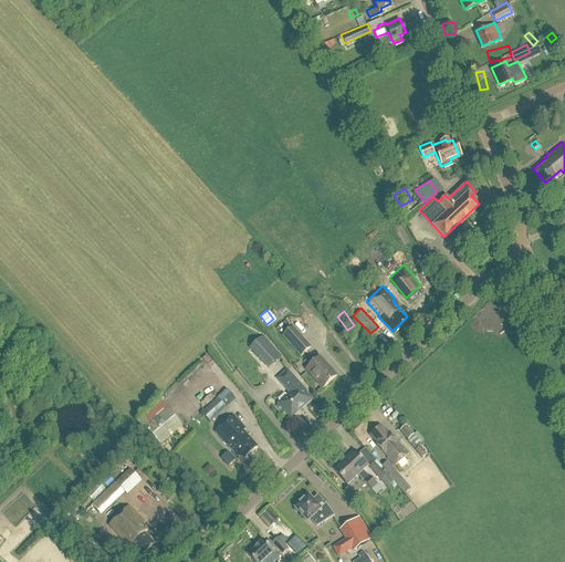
[(300,353),(310,344),(291,324),(281,333),(300,353)]
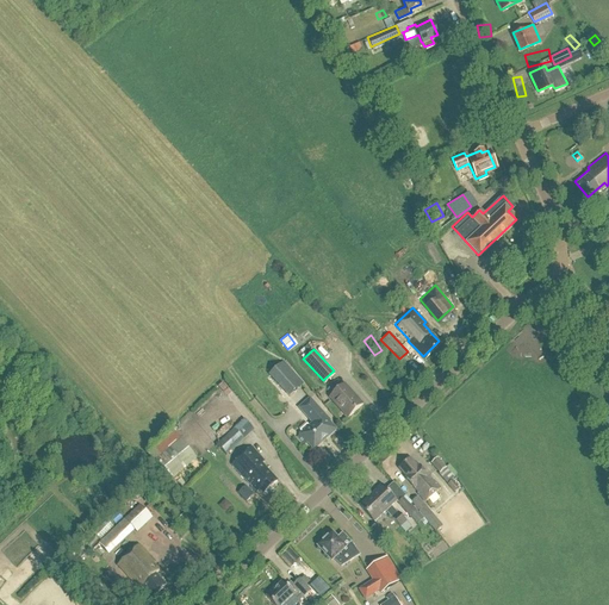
[(287,393),(293,388),(303,380),(297,373),(284,359),(269,372),(281,386),(287,393)]
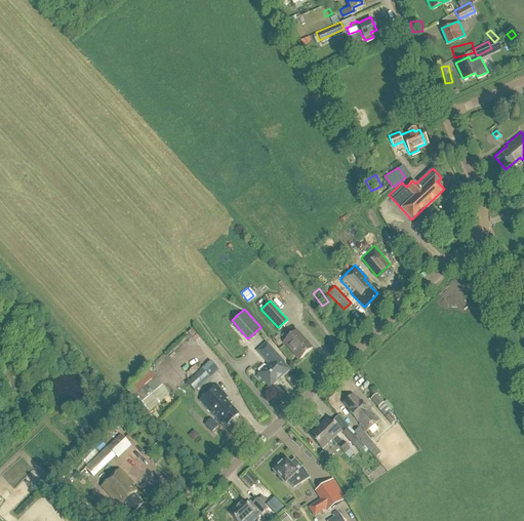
[(282,342),(297,359),(311,347),(295,330),(282,342)]
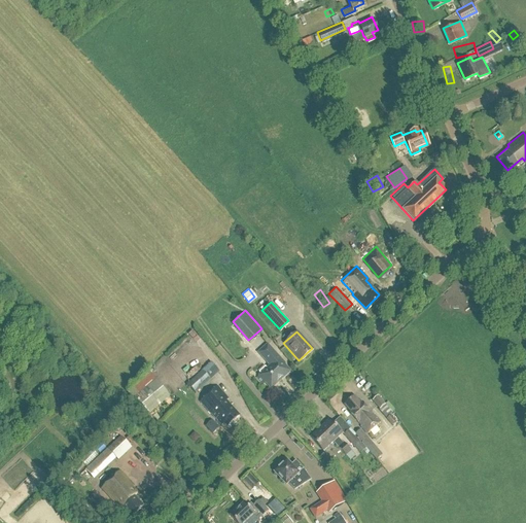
[(288,370),(282,363),(283,362),(267,343),(257,351),(270,364),(267,368),(264,363),(257,369),(260,373),(256,376),(263,382),(265,380),(270,386),(288,370)]
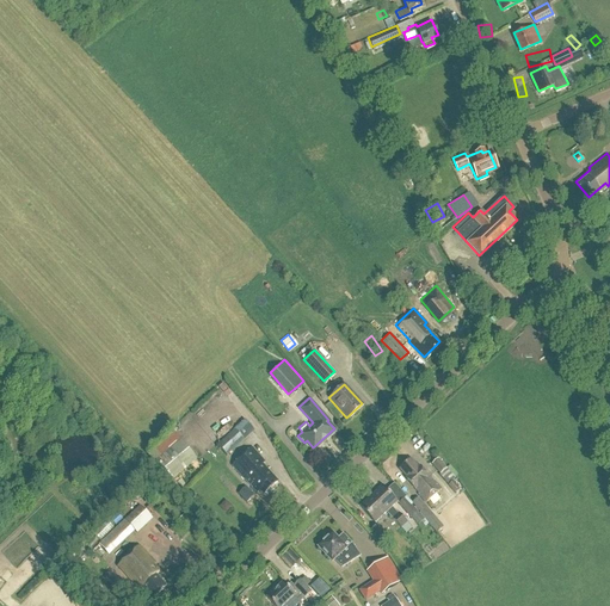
[(244,418),(216,443),(226,453),(253,427),(244,418)]
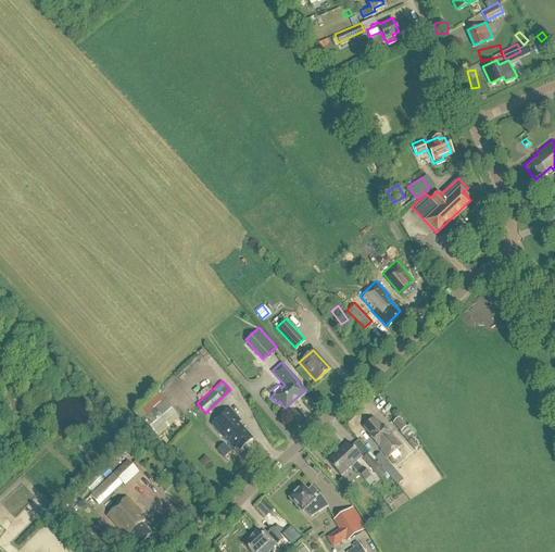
[(177,415),(163,398),(141,417),(155,434),(177,415)]
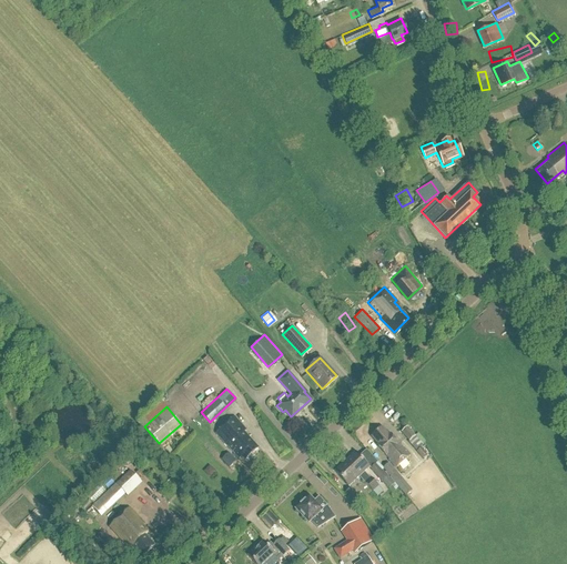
[(215,431),(228,444),(243,430),(245,427),(234,414),(215,431)]
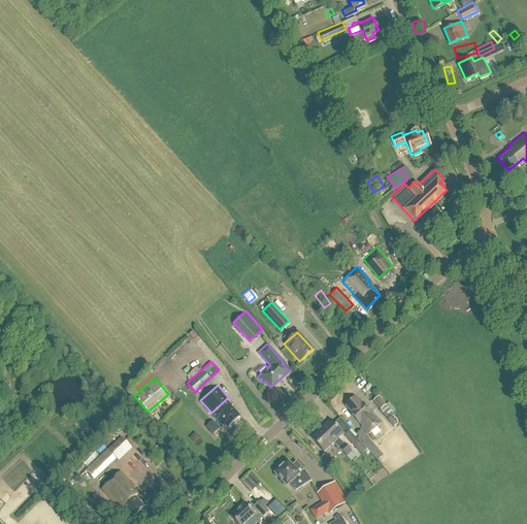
[(371,400),(379,407),(385,403),(377,395),(371,400)]
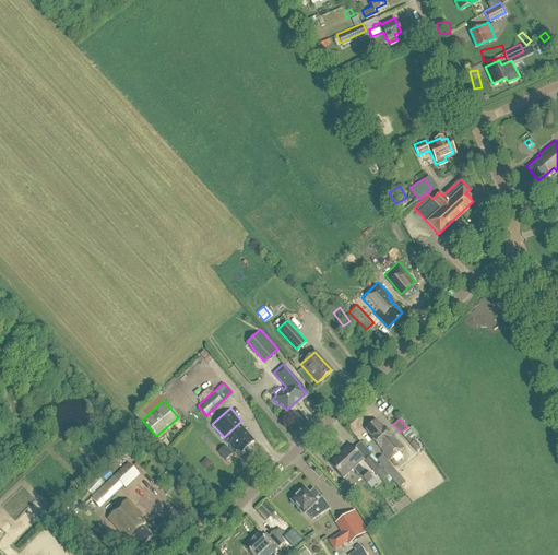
[(375,420),(365,428),(371,436),(371,437),(382,450),(381,451),(388,459),(401,446),(391,434),(391,435),(383,426),(382,427),(375,420)]
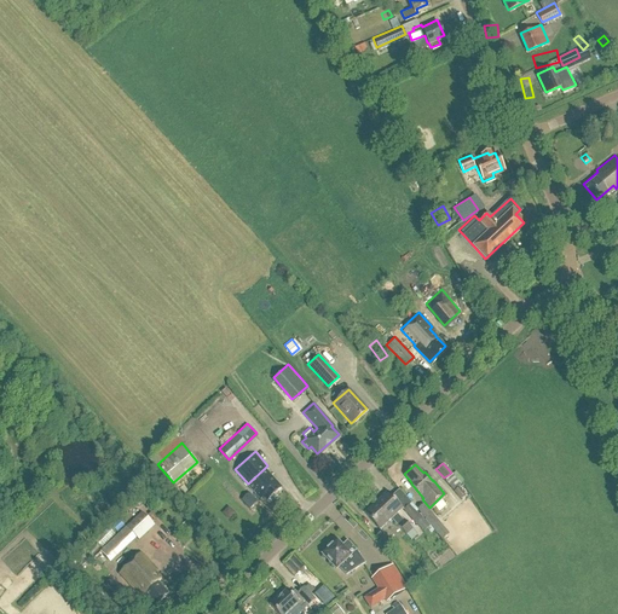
[(281,485),(265,468),(248,484),(260,496),(263,494),(266,498),(281,485)]
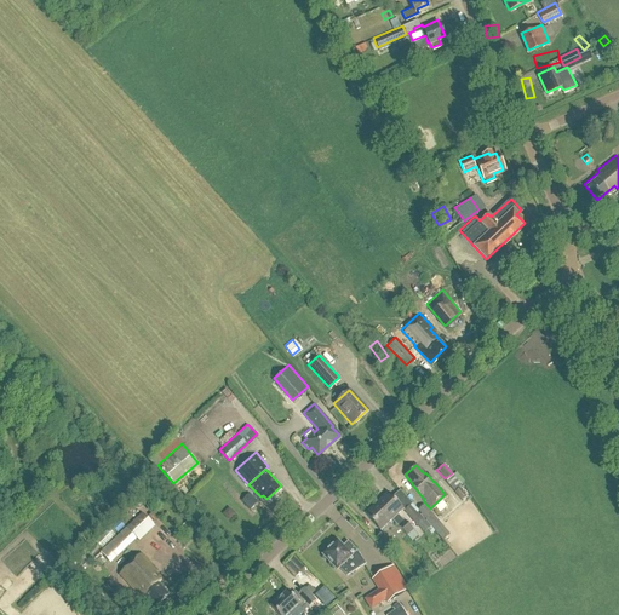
[(459,496),(464,493),(458,486),(453,490),(459,496)]
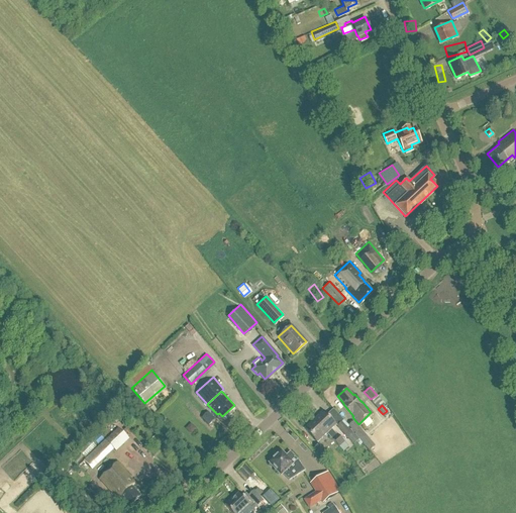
[(322,408),(313,417),(325,430),(338,443),(342,440),(343,439),(335,431),(329,426),(334,421),(326,412),(322,408)]
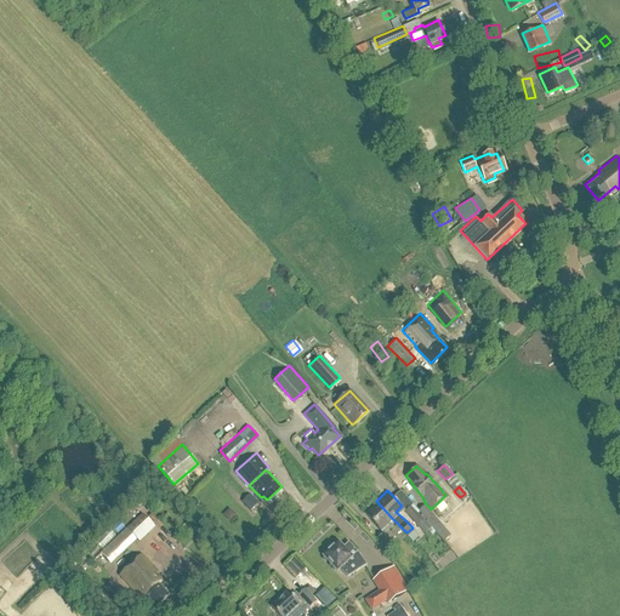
[(380,528),(391,517),(376,501),(364,512),(380,528)]
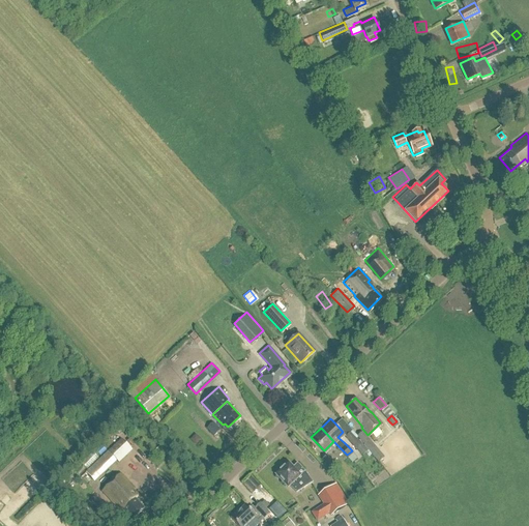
[(361,453),(366,447),(366,446),(362,442),(356,434),(351,428),(349,430),(345,434),(344,435),(361,453)]
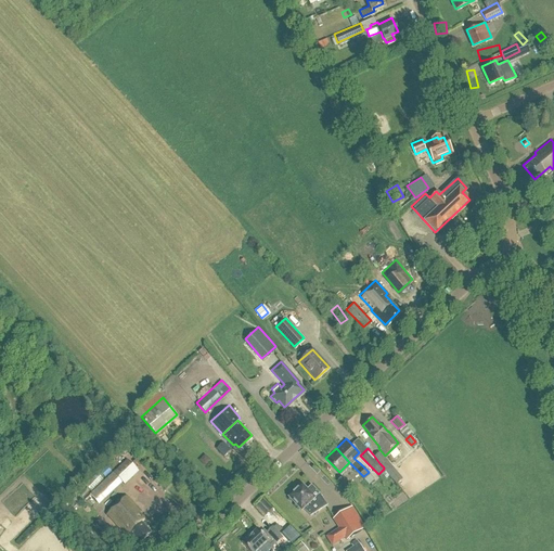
[(378,450),(373,455),(379,463),(384,468),(389,463),(378,450)]
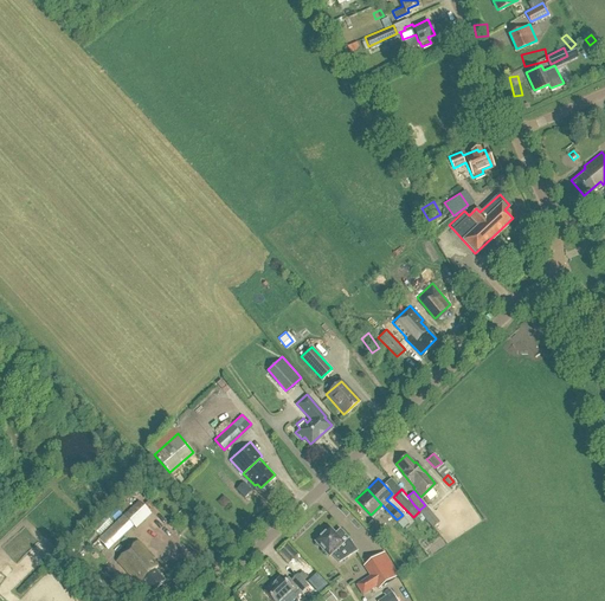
[(135,527),(150,511),(139,498),(123,512),(122,512),(97,536),(108,547),(133,523),(135,527)]
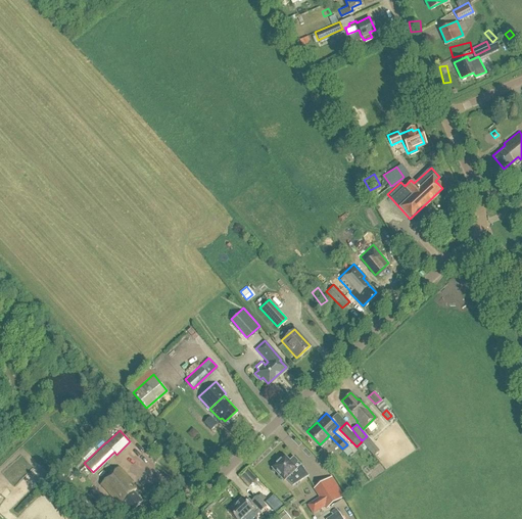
[(378,449),(372,441),(366,445),(372,453),(378,449)]
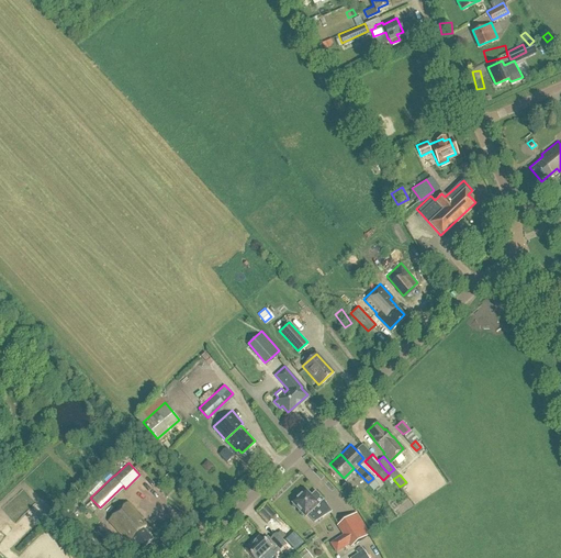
[(340,484),(352,498),(357,492),(346,479),(340,484)]
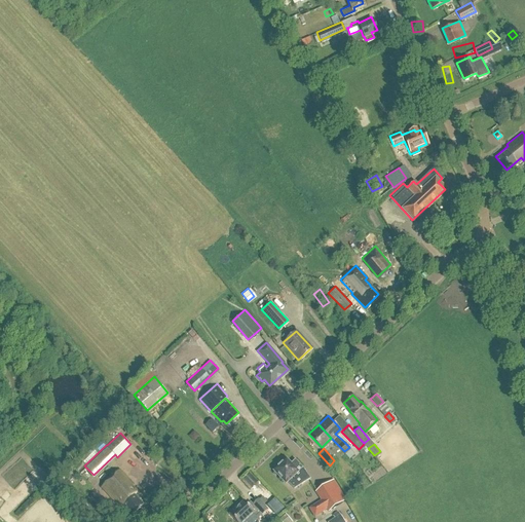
[(291,485),(292,485),(293,486),(299,482),(310,475),(303,465),(295,457),(290,461),(285,457),(273,470),(285,482),(287,480),(291,485)]
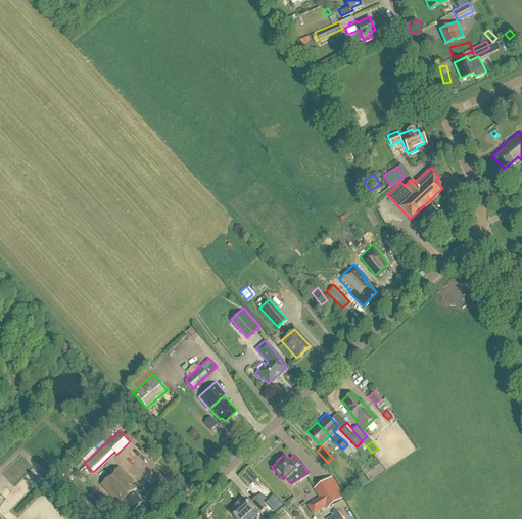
[(251,466),(259,467),(261,457),(252,456),(251,466)]
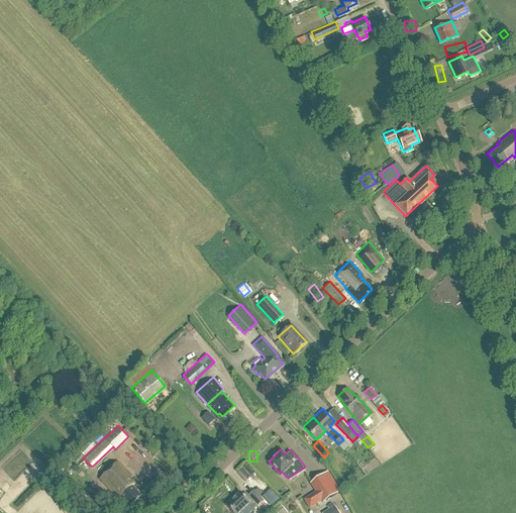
[(119,495),(128,504),(139,494),(131,485),(134,482),(129,476),(130,474),(117,459),(99,477),(117,496),(119,495)]
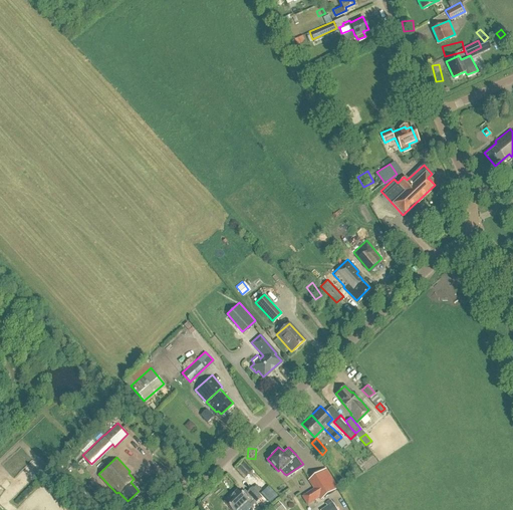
[(308,478),(313,486),(306,491),(312,500),(318,495),(320,498),(337,486),(325,467),(308,478)]
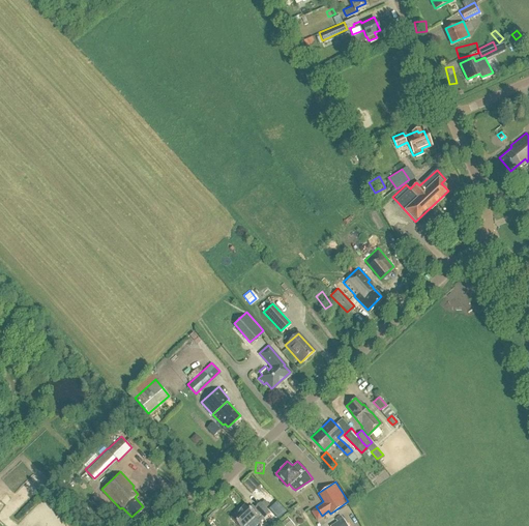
[(91,499),(101,510),(107,505),(96,494),(91,499)]
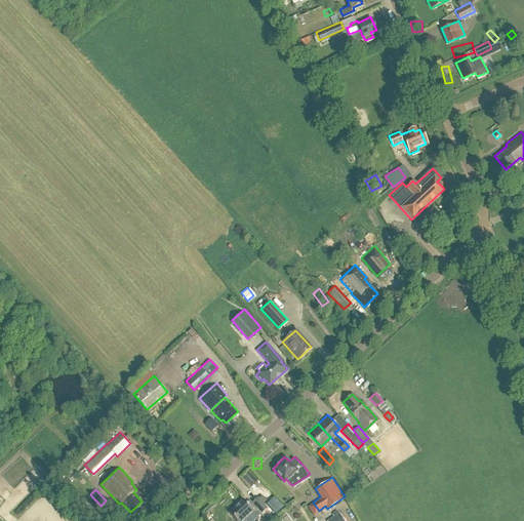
[(267,507),(266,506),(269,503),(260,493),(257,496),(256,496),(248,504),(243,497),(229,510),(239,520),(240,520),(256,507),(260,512),(267,507)]
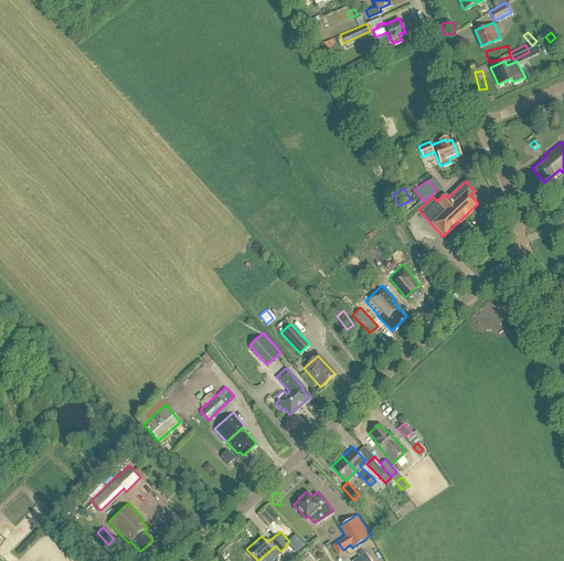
[(364,550),(358,554),(361,560),(369,560),(371,560),(364,550)]
